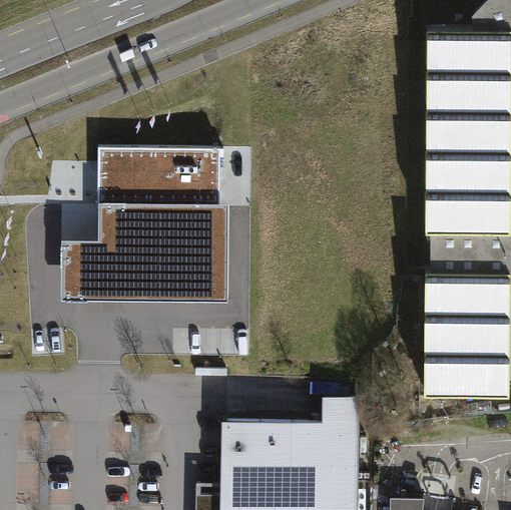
[(474,27),(427,27),(425,230),(432,230),(432,270),(424,270),(423,393),(508,394),(508,379),(510,378),(510,0),(487,0),(474,14),(474,27)]
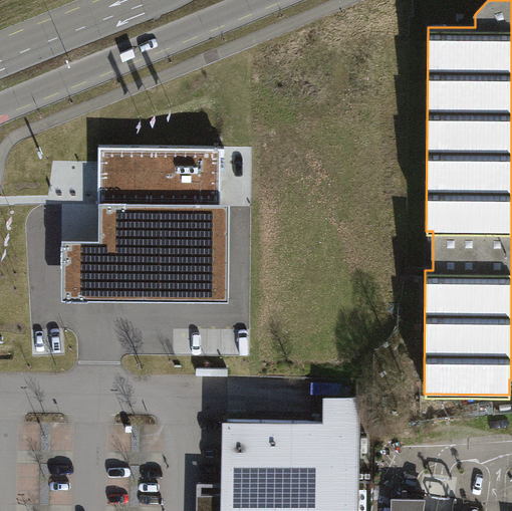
[(97,148),(97,204),(120,203),(219,204),(220,150),(97,148)]
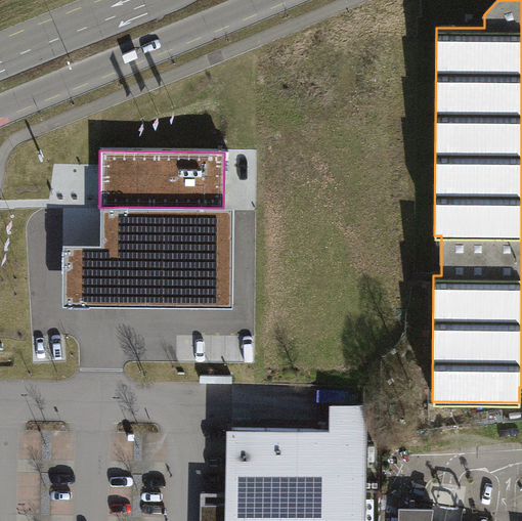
[(123,207),(99,208),(99,218),(99,230),(99,245),(61,245),(61,307),(218,307),(231,307),(232,208),(223,208),(123,207)]
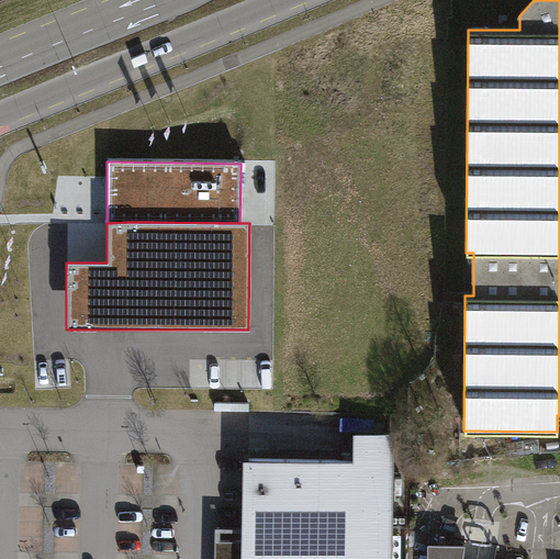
[(387,558),(389,436),(354,436),(354,439),(356,439),(356,455),(354,455),(354,464),(247,462),(246,545),(215,544),(214,558),(387,558)]
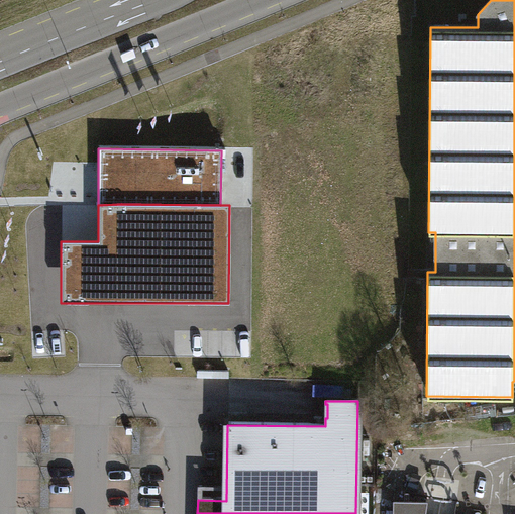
[(424,513),(426,502),(414,502),(393,502),(392,513),(424,513)]
